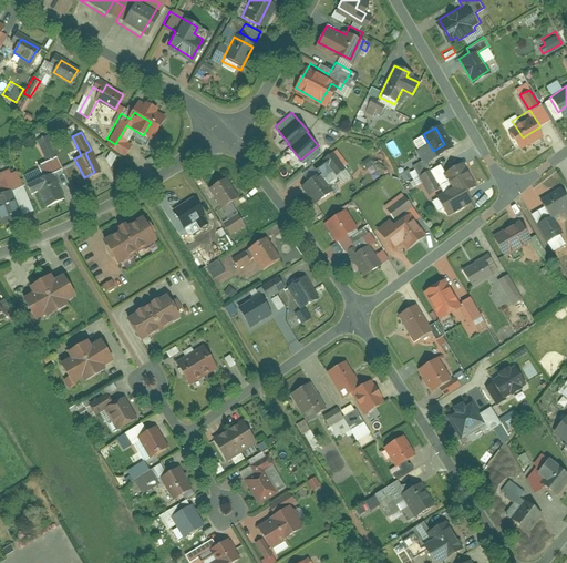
[(38,188),(47,206),(62,198),(51,175),(62,170),(45,134),(35,139),(45,160),(38,164),(43,175),(24,184),(29,192),(38,188)]
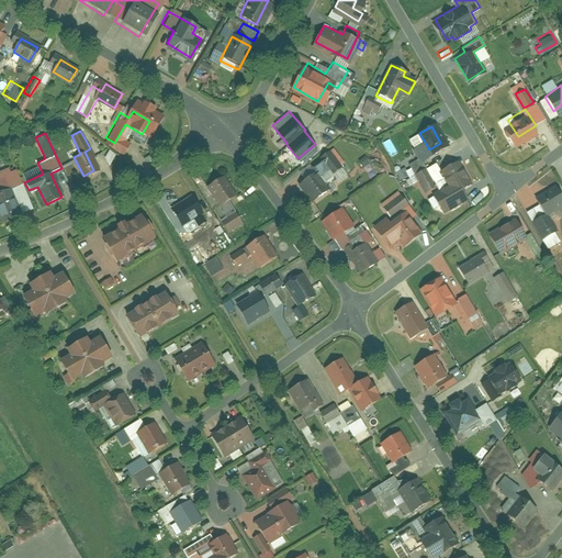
[(313,171),(298,181),(310,199),(325,188),(318,179),(334,168),(325,154),(308,166),(312,170),(313,171)]
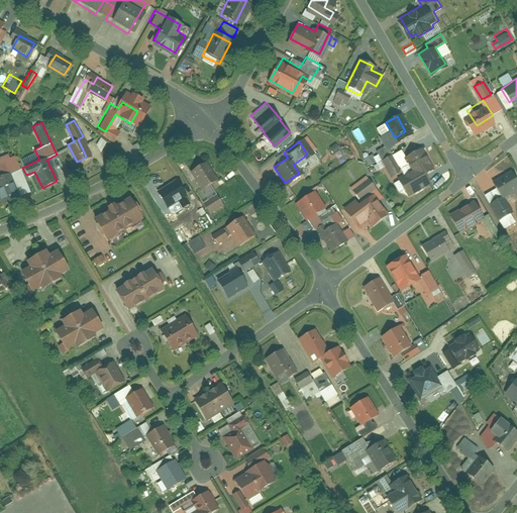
[(431,173),(416,146),(396,159),(386,141),(374,147),(388,172),(394,169),(405,187),(431,173)]
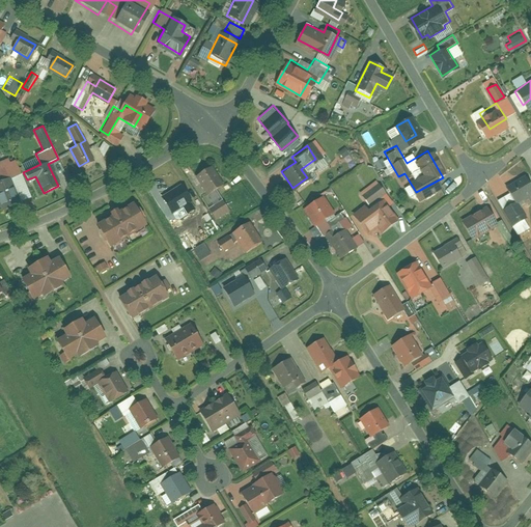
[(0,211),(23,202),(8,166),(0,168),(0,211)]
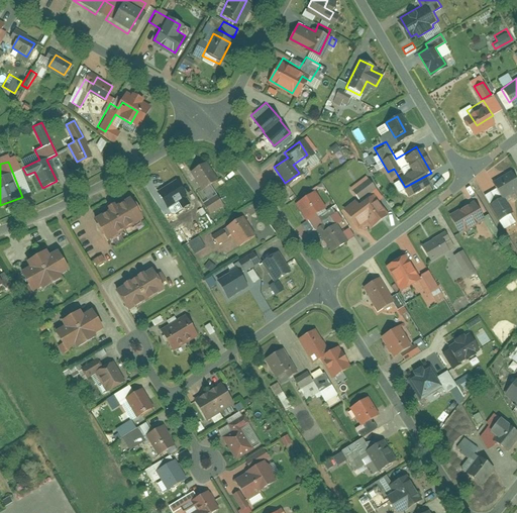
[(215,178),(204,162),(190,172),(201,188),(215,178)]
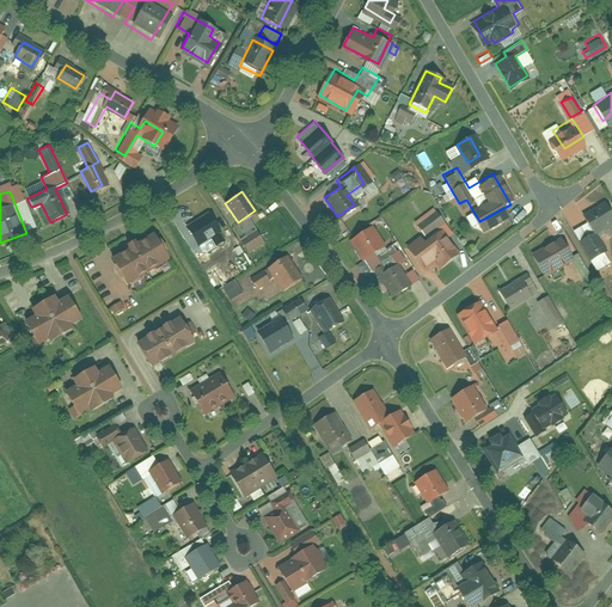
[(592,231),(580,238),(593,259),(607,250),(594,230),(611,218),(611,209),(605,198),(592,206),(588,209),(581,214),(592,231)]
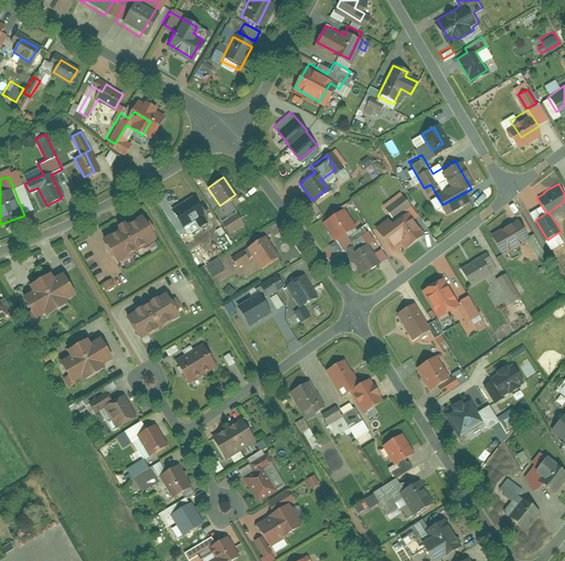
[(388,217),(374,226),(387,245),(398,237),(403,243),(415,235),(405,221),(413,215),(397,193),(381,205),(388,217)]
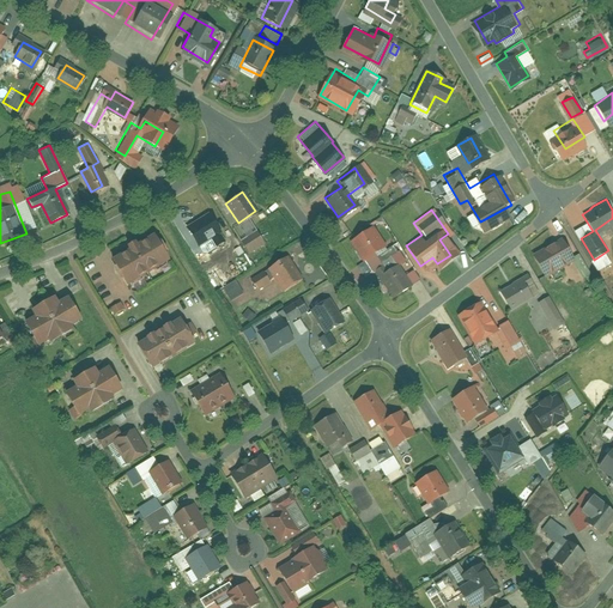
[(207,213),(186,226),(196,245),(219,231),(207,213)]
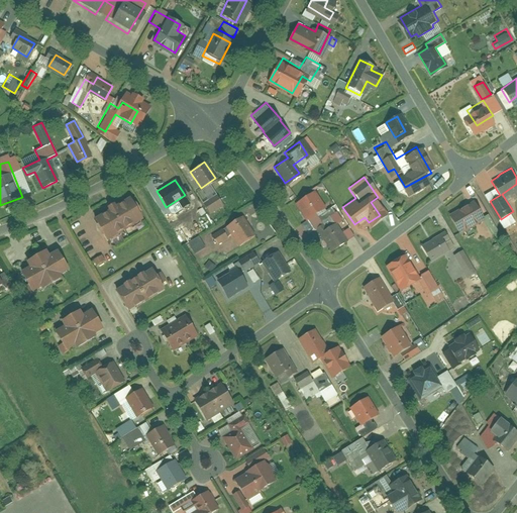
[(200,201),(210,212),(223,201),(213,190),(200,201)]
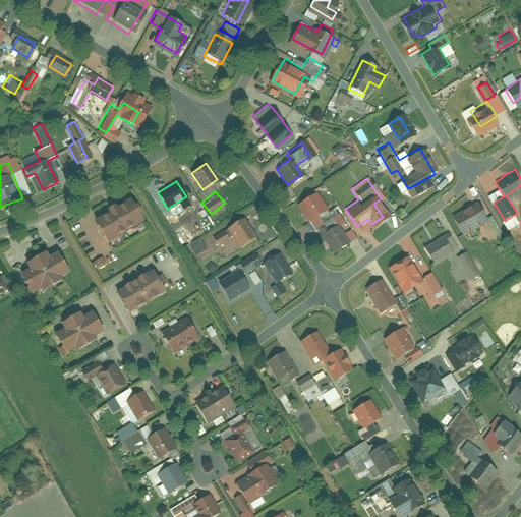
[(339,222),(316,191),(300,203),(312,220),(320,215),(329,228),(322,232),(335,250),(354,236),(342,220),(339,222)]
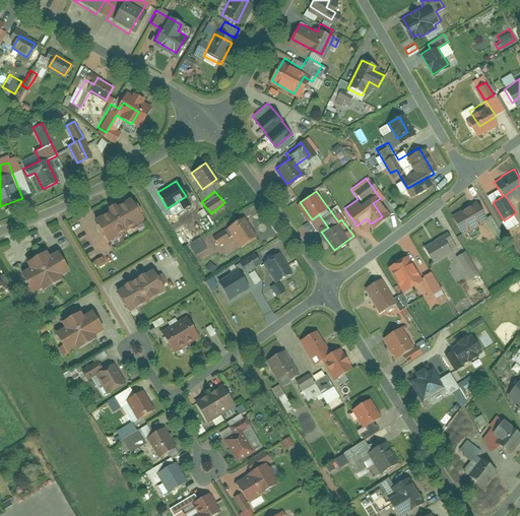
[(90,220),(102,241),(139,219),(127,199),(90,220)]
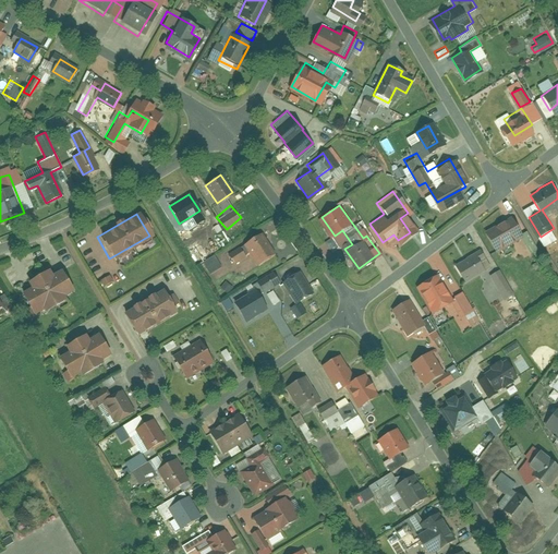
[(484,232),(495,248),(517,232),(507,217),(484,232)]
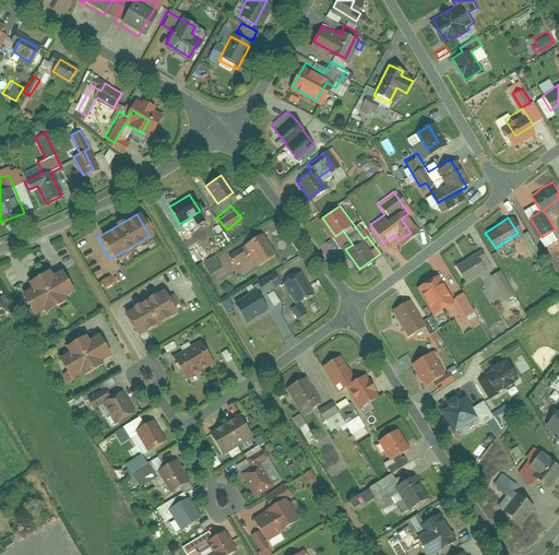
[(260,233),(244,243),(254,261),(240,269),(246,276),(259,269),(256,263),(273,254),(260,233)]
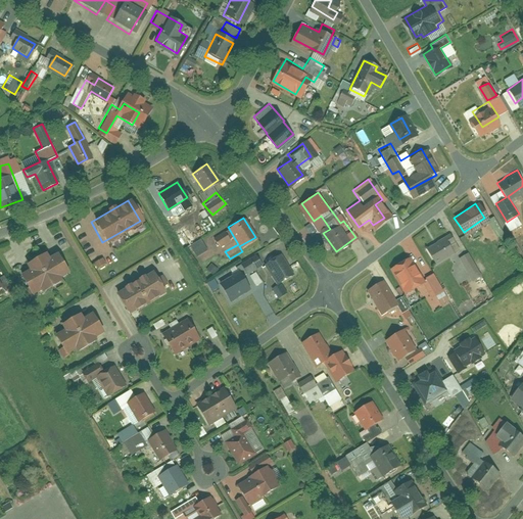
[(199,234),(202,233),(199,228),(191,232),(187,226),(182,229),(195,253),(206,247),(199,234)]
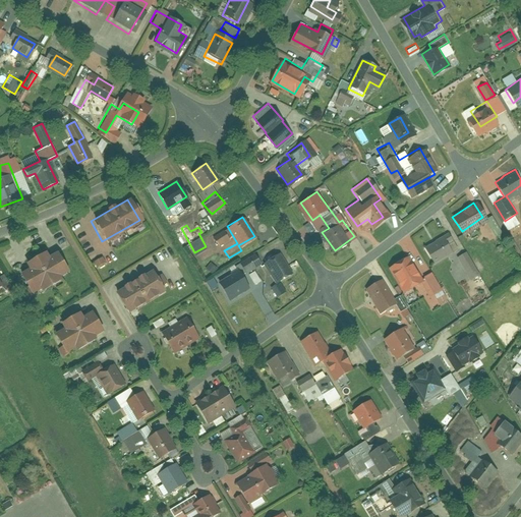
[(228,237),(224,230),(212,236),(216,243),(228,237)]
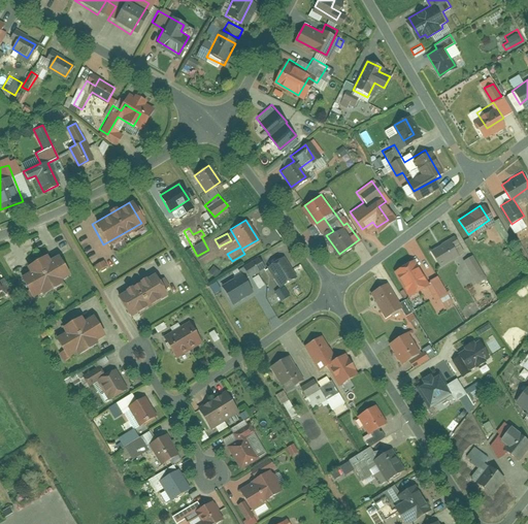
[(427,249),(436,263),(456,251),(447,235),(427,249)]
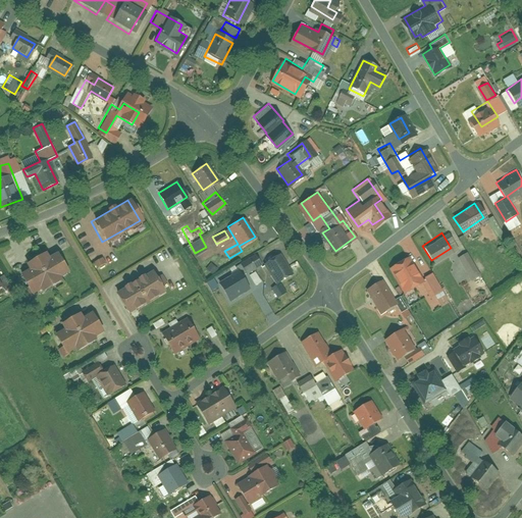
[(465,249),(456,255),(470,277),(479,272),(465,249)]
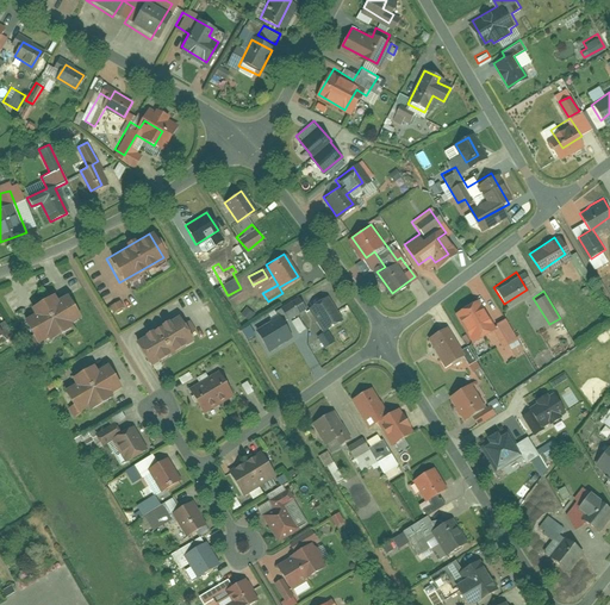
[(41,332),(45,341),(70,323),(67,316),(74,311),(67,300),(56,306),(49,295),(35,304),(39,310),(22,322),(32,337),(41,332)]
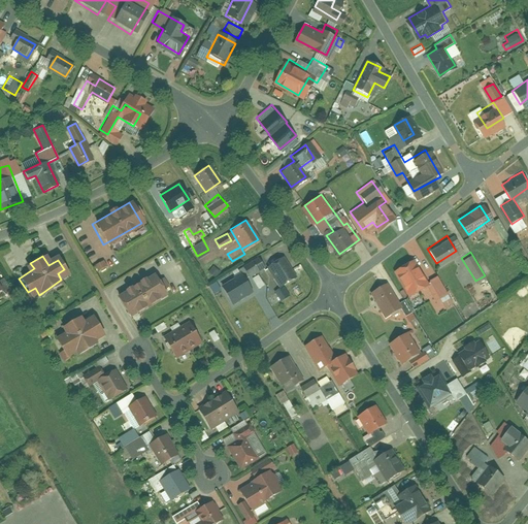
[(240,273),(220,287),(231,303),(251,291),(243,280),(262,268),(254,256),(236,267),(240,273)]
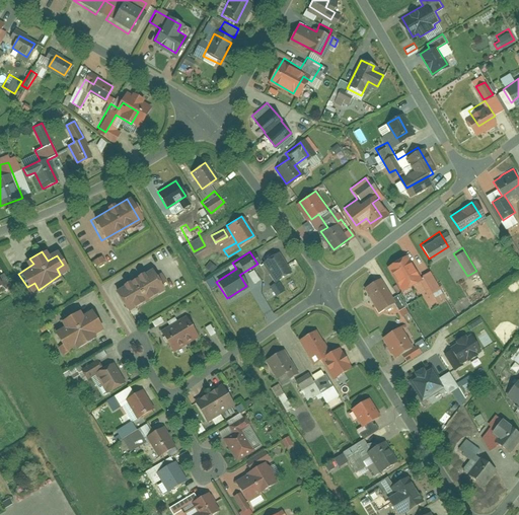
[(280,251),(262,262),(275,283),(292,272),(280,251)]
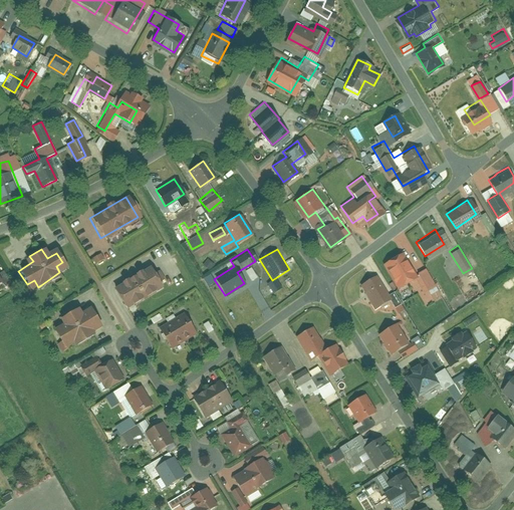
[(100,251),(91,256),(95,263),(104,258),(100,251)]
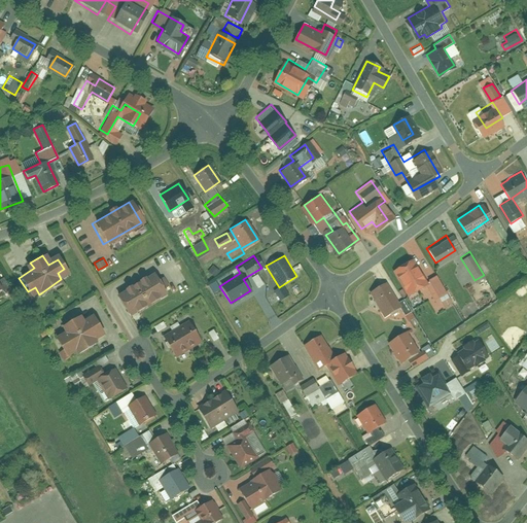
[(411,259),(393,270),(407,294),(423,285),(431,300),(446,291),(434,271),(421,278),(411,259)]
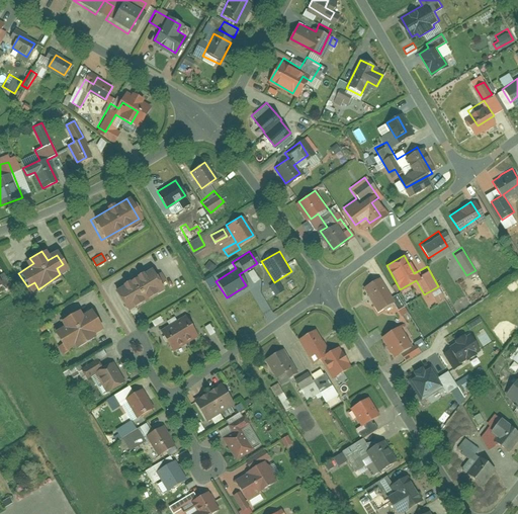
[(153,266),(113,290),(123,307),(163,282),(153,266)]
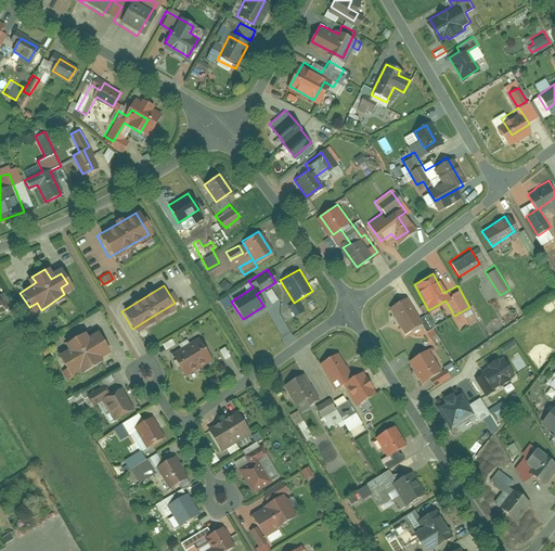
[(404,297),(388,306),(405,334),(421,324),(404,297)]
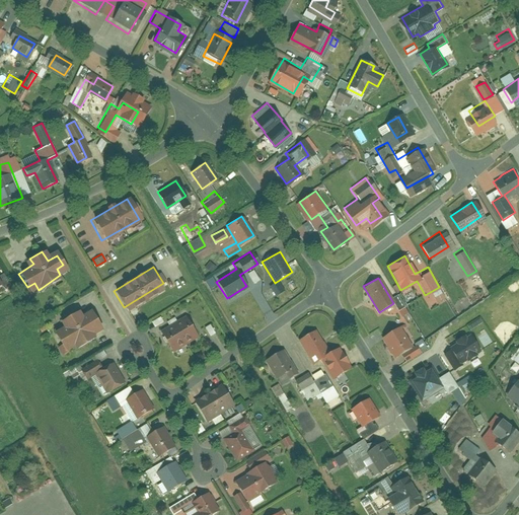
[(73,341),(75,346),(98,334),(88,313),(77,318),(75,313),(58,321),(62,327),(55,330),(63,346),(73,341)]
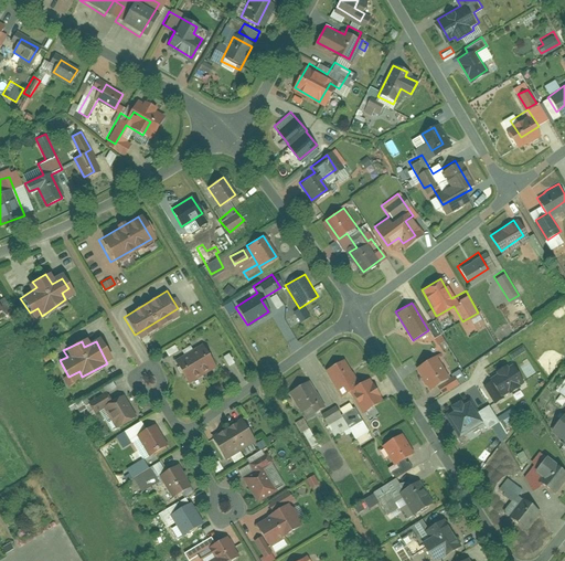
[(200,346),(176,359),(187,379),(211,364),(200,346)]
